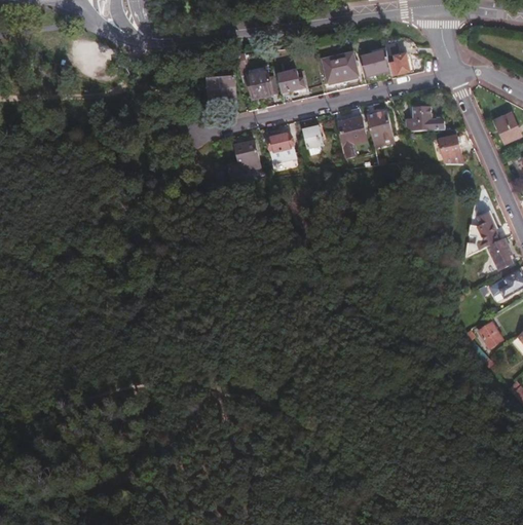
[(396,41),(384,44),(385,51),(389,71),(390,75),(408,71),(404,53),(399,54),(396,41)]
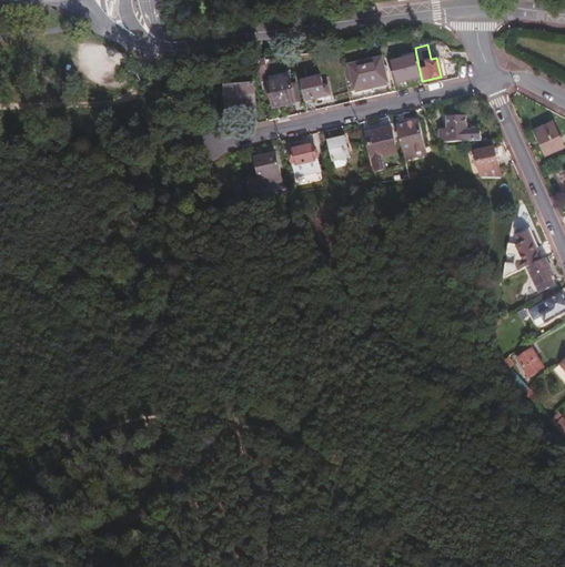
[(414,79),(421,77),(416,56),(390,61),(394,81),(414,77),(414,79)]
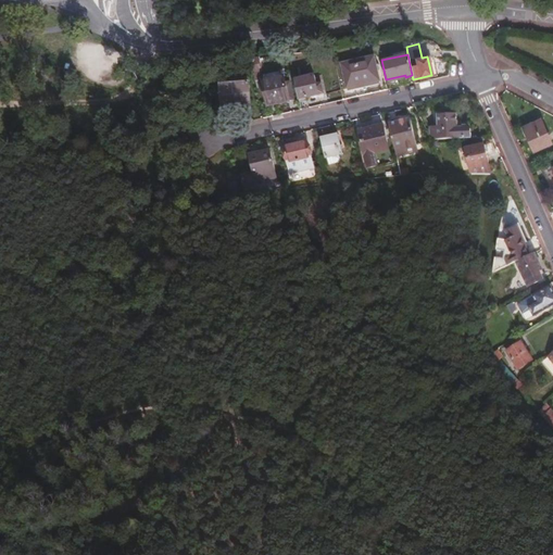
[(373,55),(341,62),(347,86),(378,79),(373,55)]
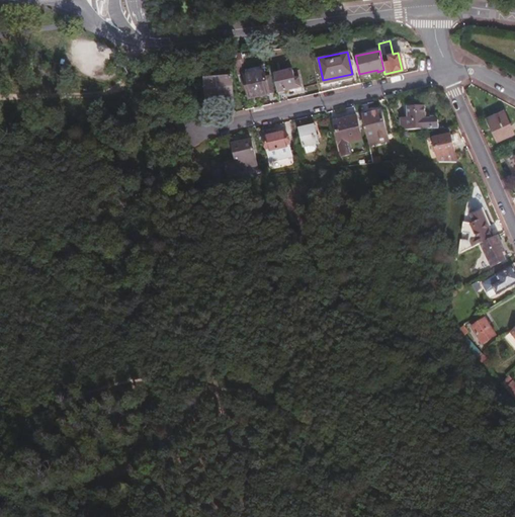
[(246,96),(266,92),(261,69),(259,70),(257,65),(242,69),(243,73),(241,74),(246,96)]
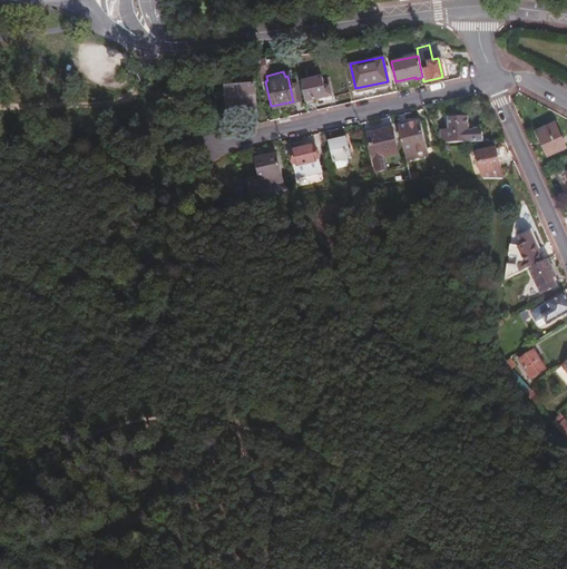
[(300,80),(305,102),(312,100),(312,99),(325,96),(321,76),(300,80)]
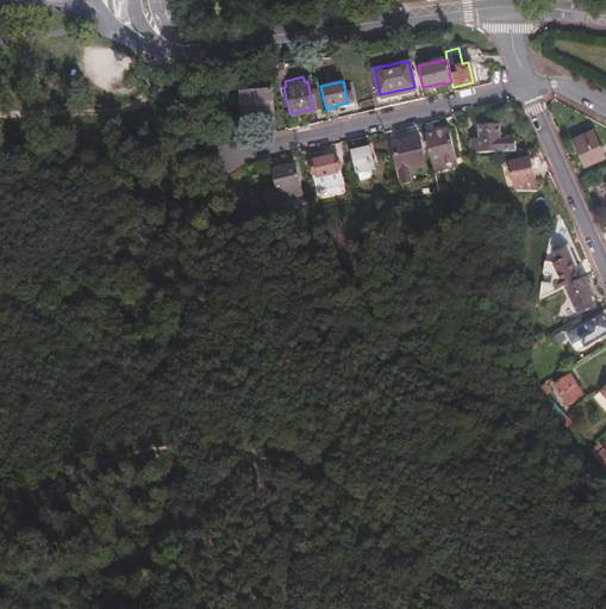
[(269,91),(239,93),(241,123),(273,120),(269,91)]
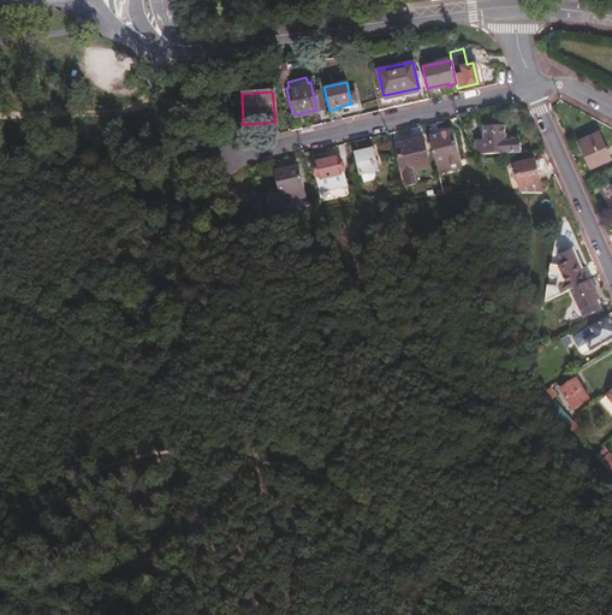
[(474,154),(509,153),(507,139),(501,139),(500,123),(480,124),(481,140),(473,141),(474,154)]
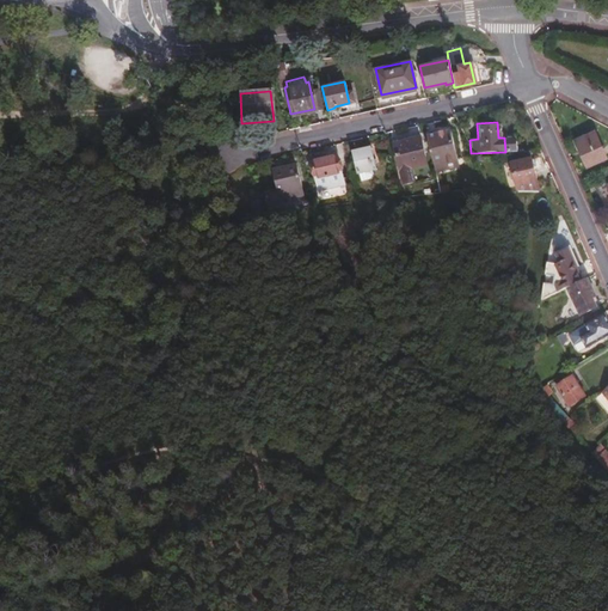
[(447,130),(424,135),(431,165),(453,160),(447,130)]
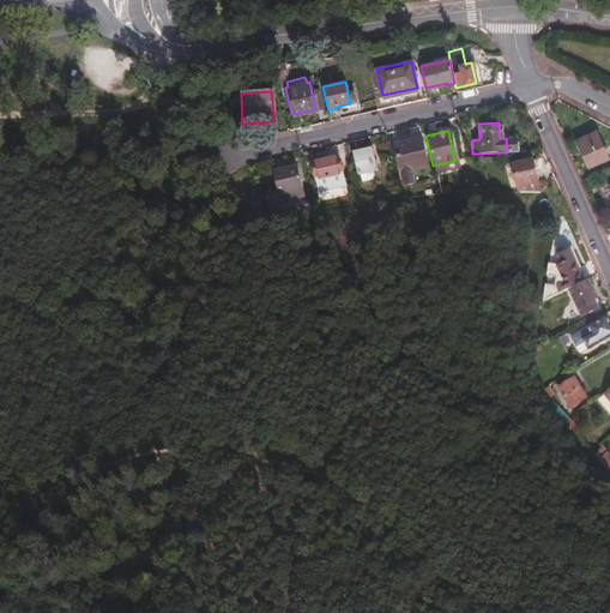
[(593,132),(575,140),(586,164),(605,156),(593,132)]
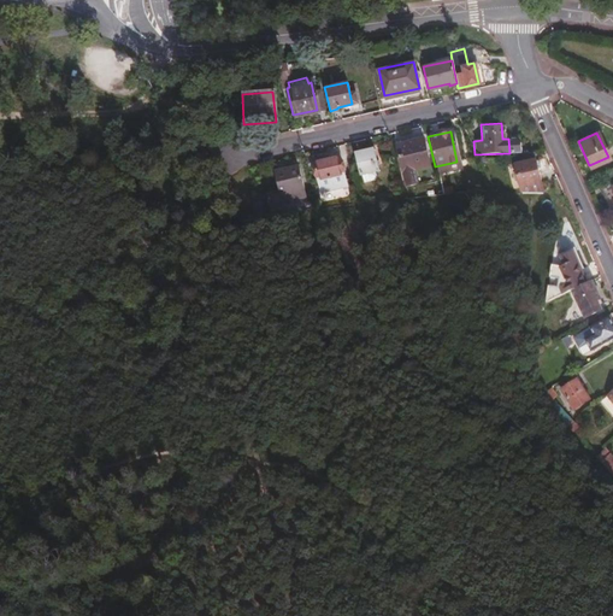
[(420,138),(394,142),(400,170),(426,165),(420,138)]
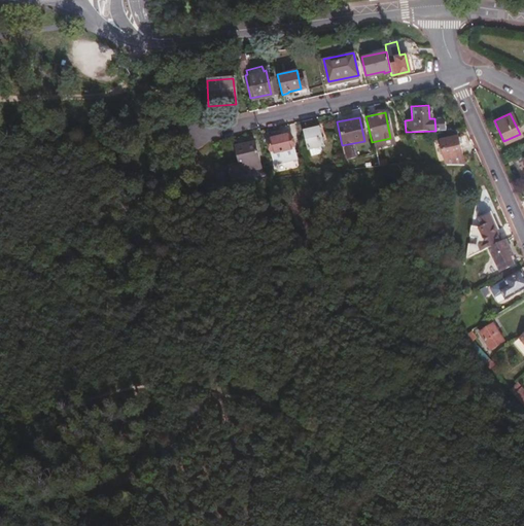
[(318,127),(302,130),(306,147),(307,147),(308,153),(317,152),(319,149),(318,145),(322,144),(318,127)]
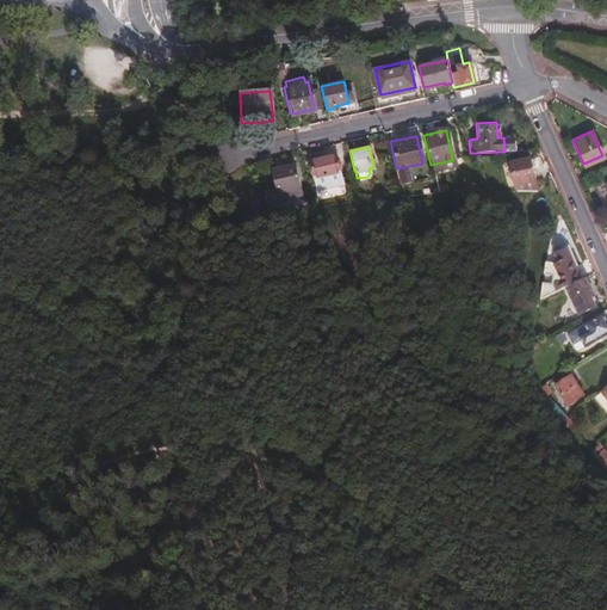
[(334,155),(308,160),(311,177),(338,172),(334,155)]
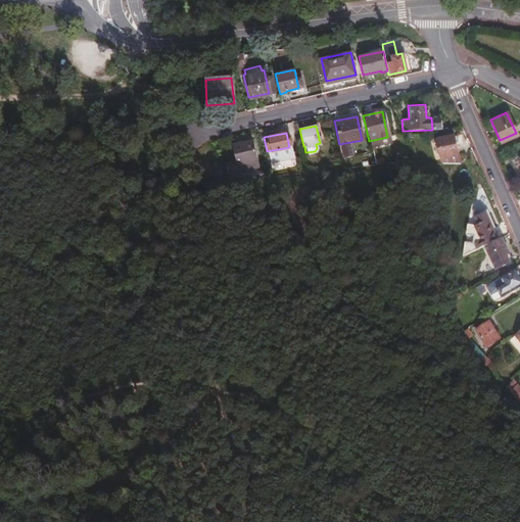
[(453,135),(435,139),(439,157),(457,154),(453,135)]
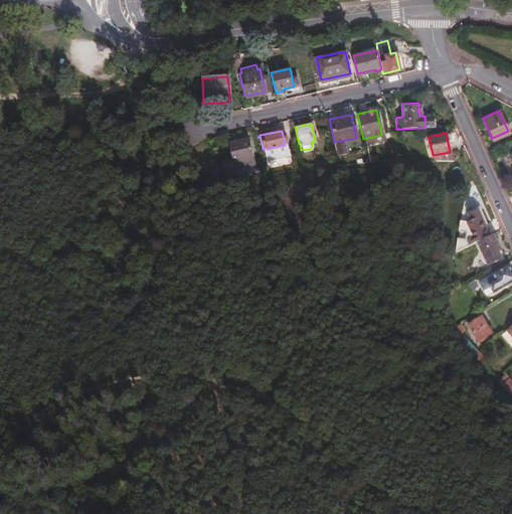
[(236,138),(227,141),(231,157),(221,159),(223,169),(252,162),(247,138),(237,140),(236,138)]
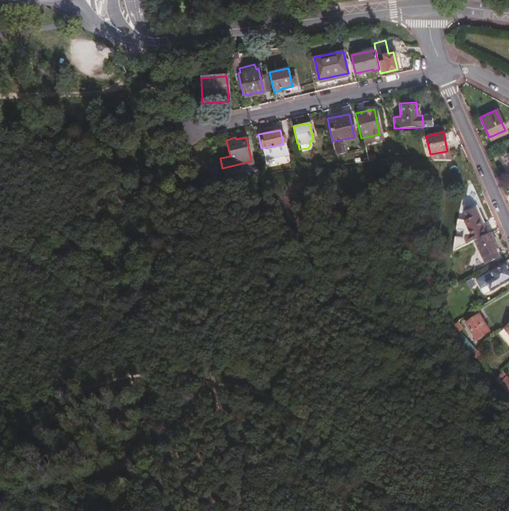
[(414,156),(412,152),(408,143),(401,146),(404,154),(406,158),(414,156)]
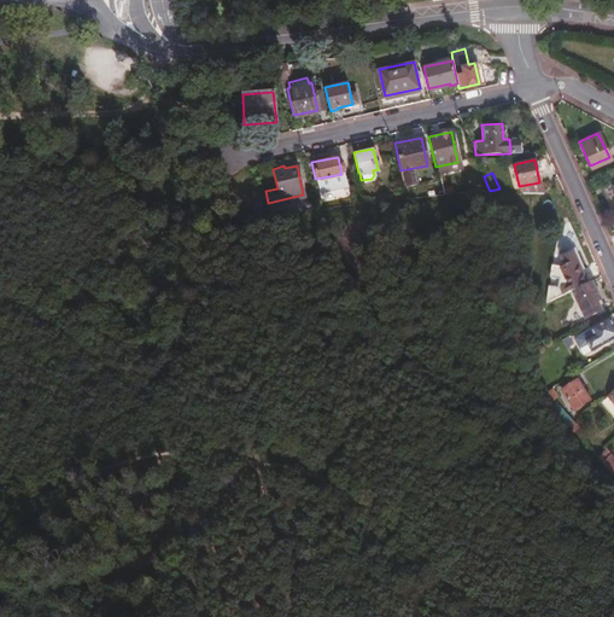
[(571,289),(585,283),(569,252),(557,258),(561,265),(557,267),(551,266),(550,278),(557,279),(557,286),(549,286),(547,302),(571,289)]
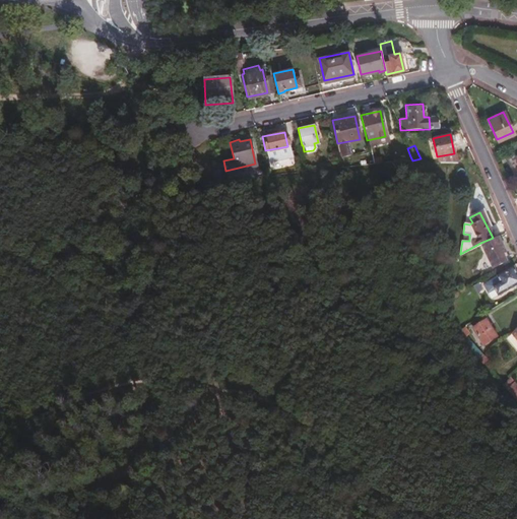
[(504,250),(498,235),(493,238),(480,243),(492,266),(507,259),(504,252),(504,250)]
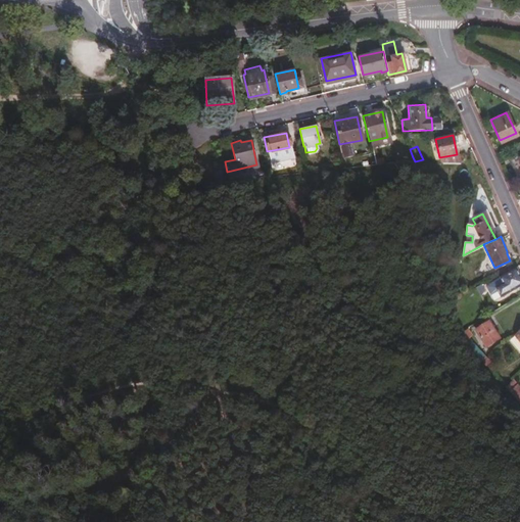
[(519,271),(518,267),(497,278),(504,292),(519,283),(519,271)]
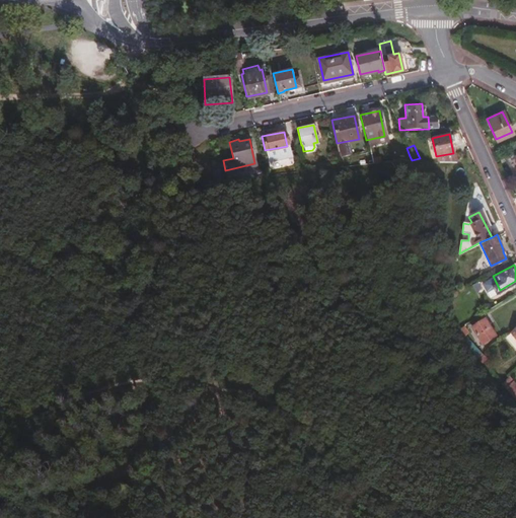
[(486,290),(481,279),(473,283),(478,293),(486,290)]
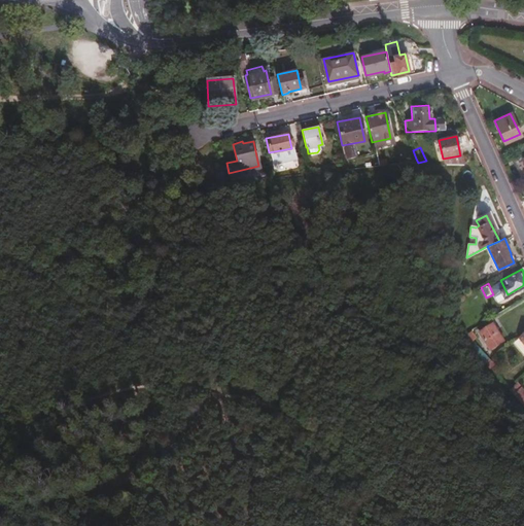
[(489,323),(475,332),(486,349),(500,339),(489,323)]
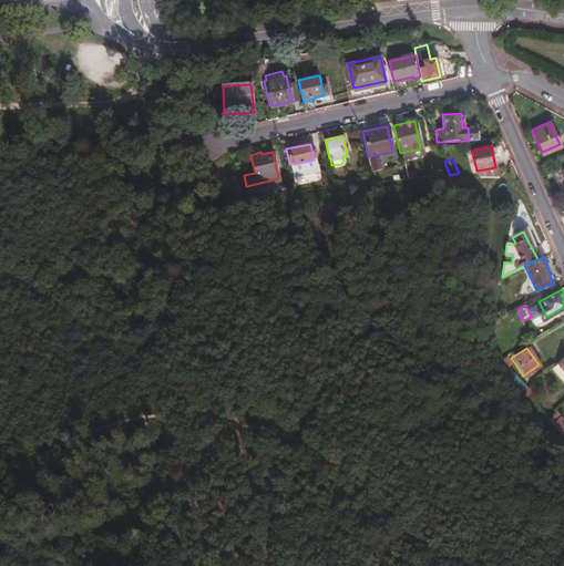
[(505,356),(494,358),(496,370),(508,368),(505,356)]
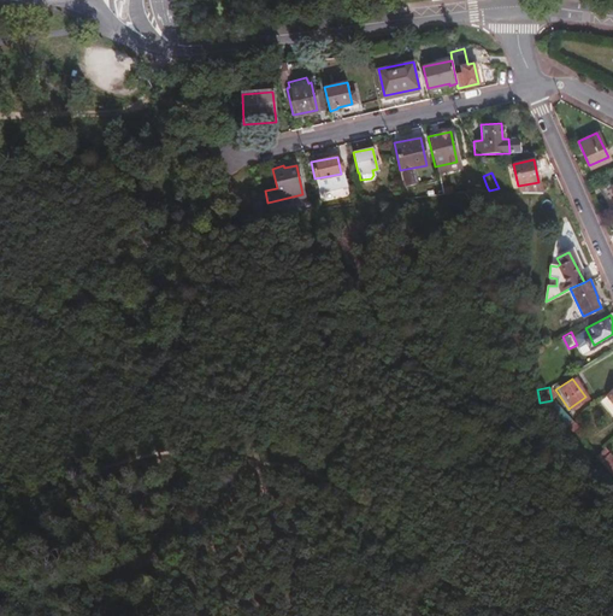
[(558,421),(564,417),(552,400),(546,405),(558,421)]
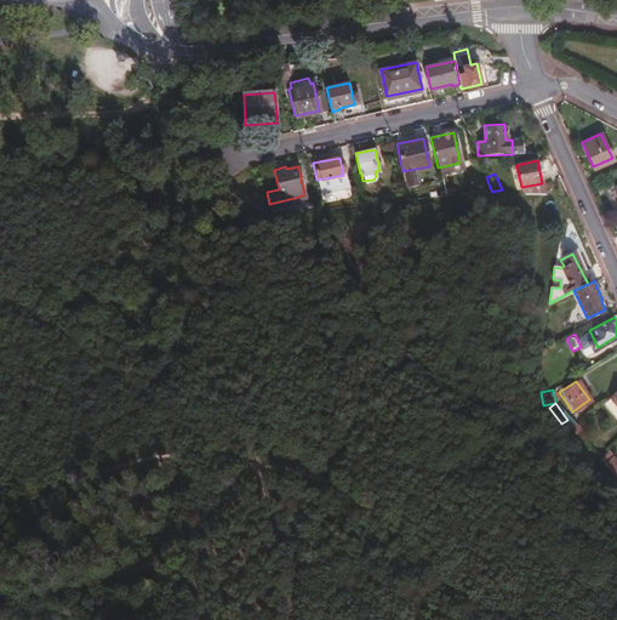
[(606,453),(603,449),(596,456),(600,460),(606,453)]
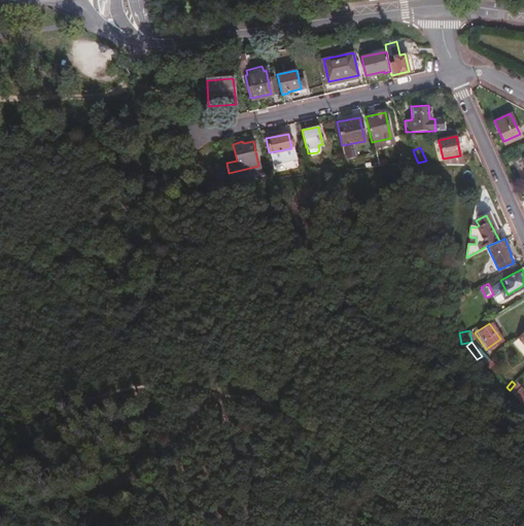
All buildings are outlined.
